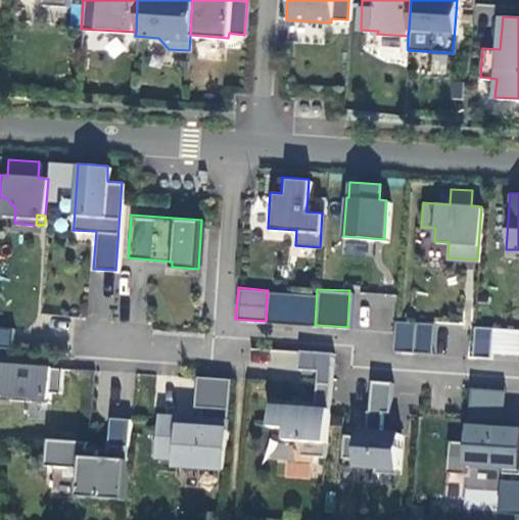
[(367,290),(364,324),(387,327),(391,292),(367,290)]
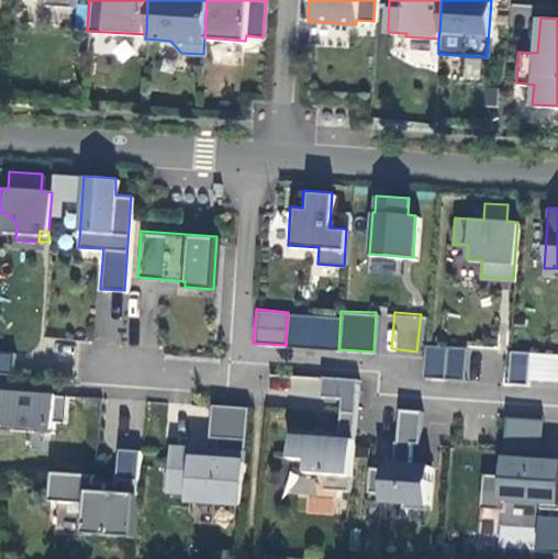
[(445,345),(424,344),(421,376),(443,378),(445,345)]
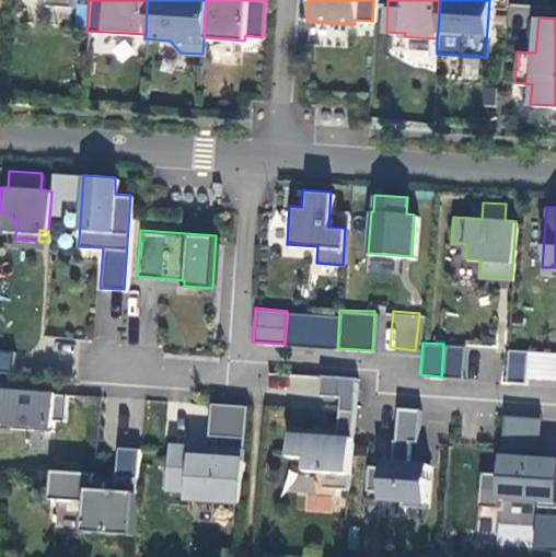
[(461,378),(463,345),(443,344),(441,376),(461,378)]
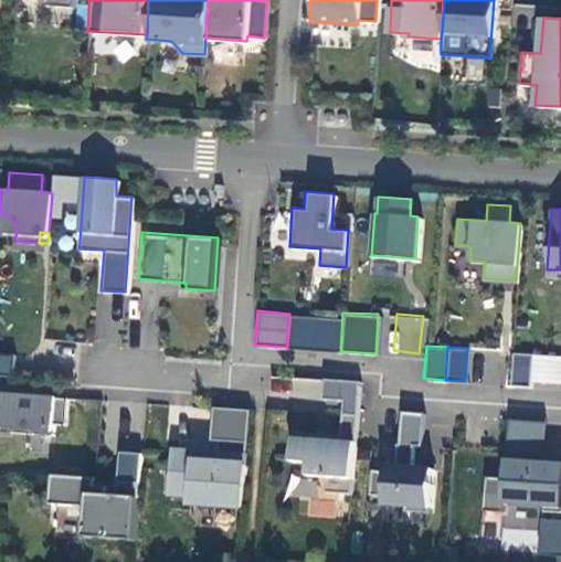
[(0,374),(12,375),(13,353),(0,351),(0,374)]
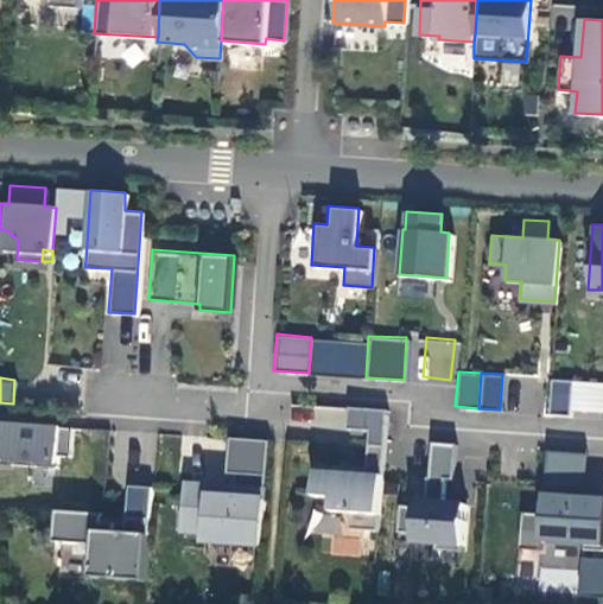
[(567,414),(570,379),(550,377),(547,413),(567,414)]
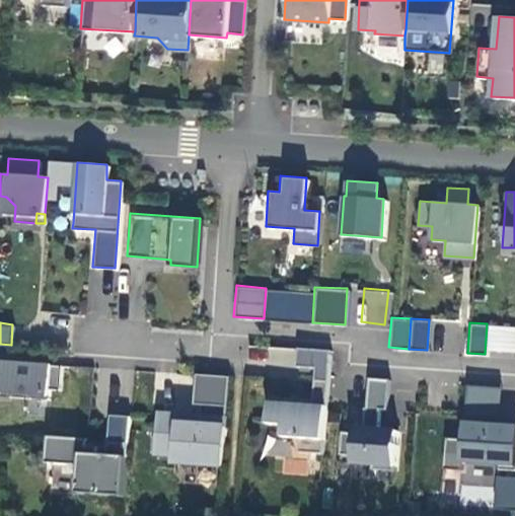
[(320,451),(327,348),(295,346),(294,365),(313,366),(310,398),(268,395),(267,422),(283,423),(282,435),(298,436),(297,450),(320,451)]
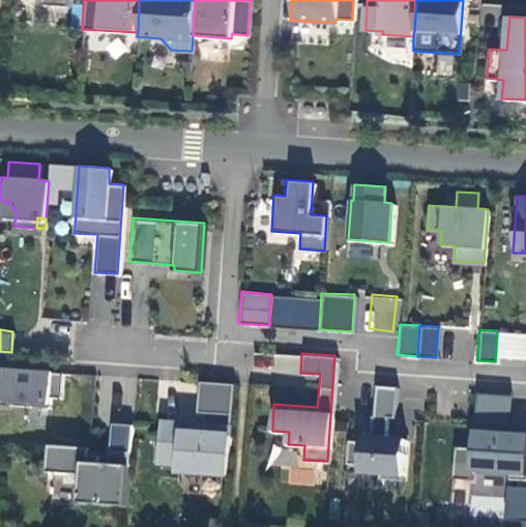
[(60,371),(0,366),(0,399),(7,399),(7,403),(47,406),(48,396),(58,396),(60,371)]
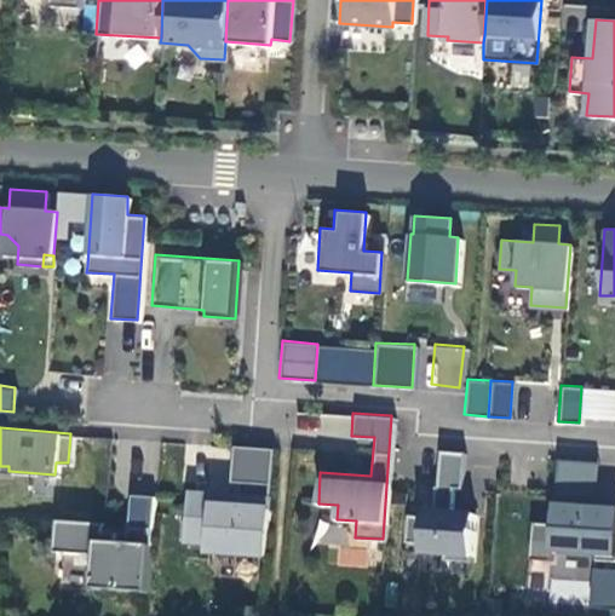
[(240,479),(269,482),(271,447),(233,444),(230,479),(239,481),(240,479)]
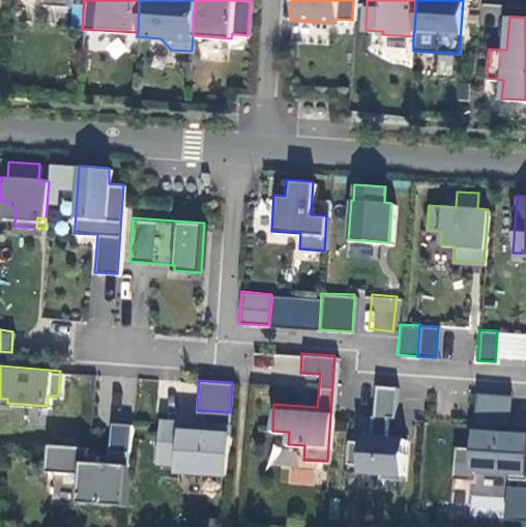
[(393,416),(396,385),(375,384),(373,415),(371,415),(369,436),(362,436),(362,441),(348,439),(347,463),(360,464),(360,472),(379,473),(379,478),(402,479),(405,438),(384,437),(386,416),(393,416)]
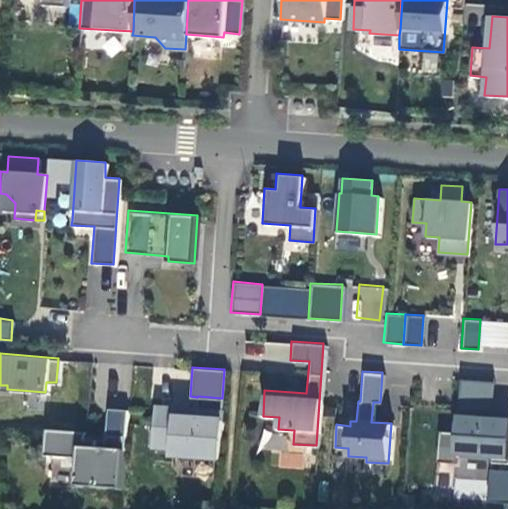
[(457,406),(489,408),(491,380),(459,378),(457,406)]
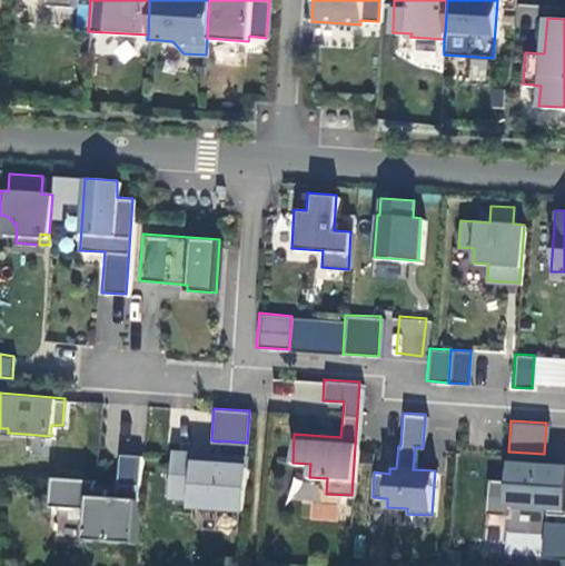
[(219,442),(218,455),(218,464),(196,463),(196,454),(174,452),(171,496),(192,497),(191,505),(243,508),(247,443),(220,440),(219,442)]
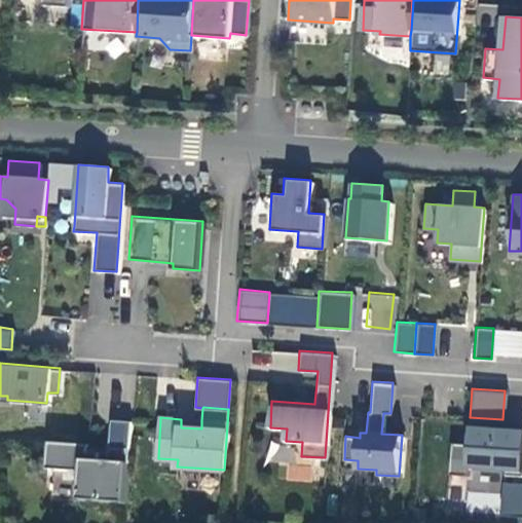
[(521,430),(502,428),(502,419),(470,417),(468,443),(450,442),(448,474),(468,475),(468,468),(504,471),(504,475),(521,476),(521,473),(521,430)]
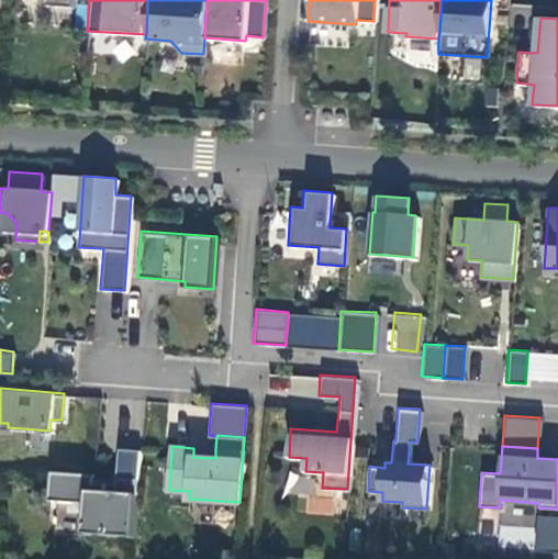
[(138,449),(118,448),(115,492),(122,492),(122,477),(136,478),(138,449)]
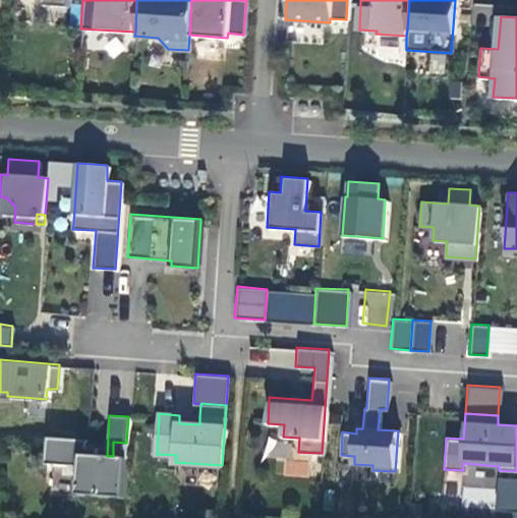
[(179,423),(199,424),(199,416),(179,415),(179,423)]
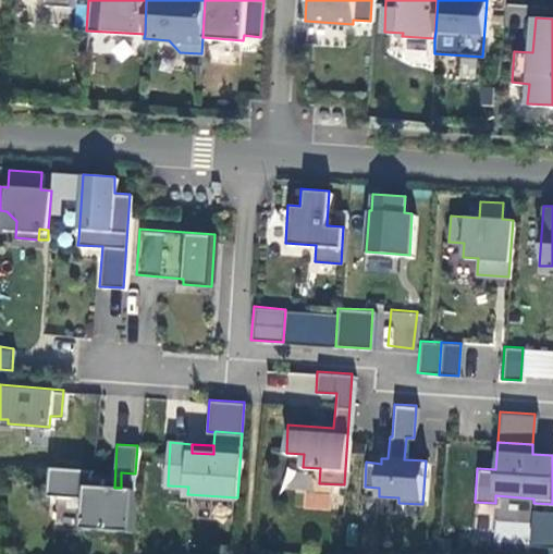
[(91,477),(91,469),(50,466),(49,474),(91,477)]
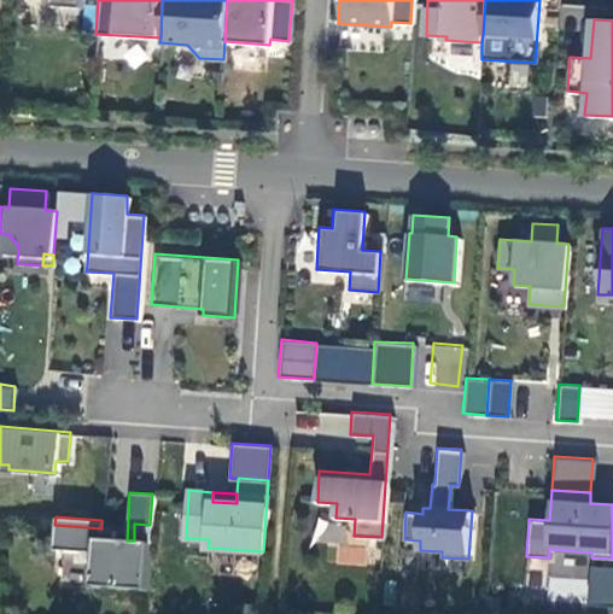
[(114,539),(115,530),(101,528),(54,525),(53,549),(94,551),(92,586),(146,590),(150,525),(134,524),(134,541),(127,541),(114,539)]
